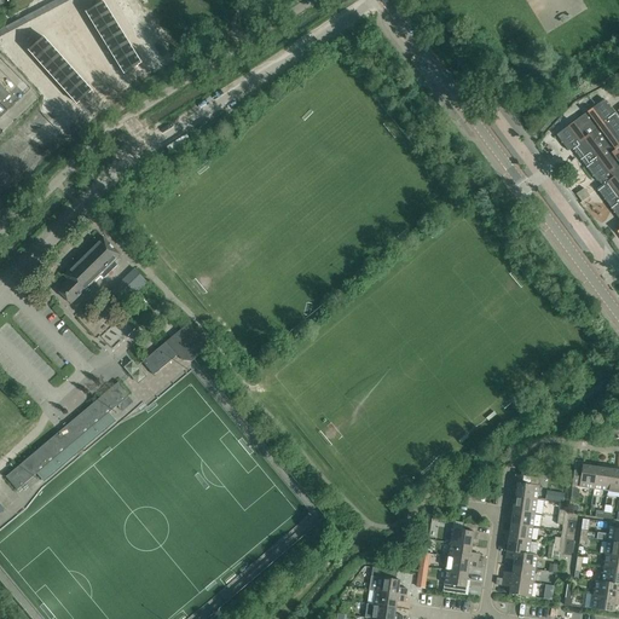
[(94,7),(102,18),(110,12),(103,3),(94,7)]
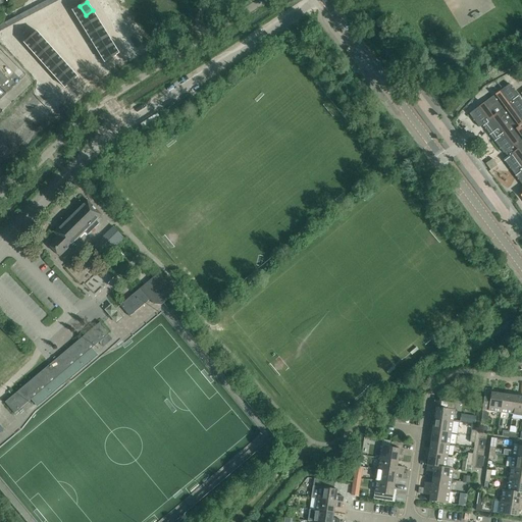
[(72,10),(79,19),(86,15),(80,6),(72,10)]
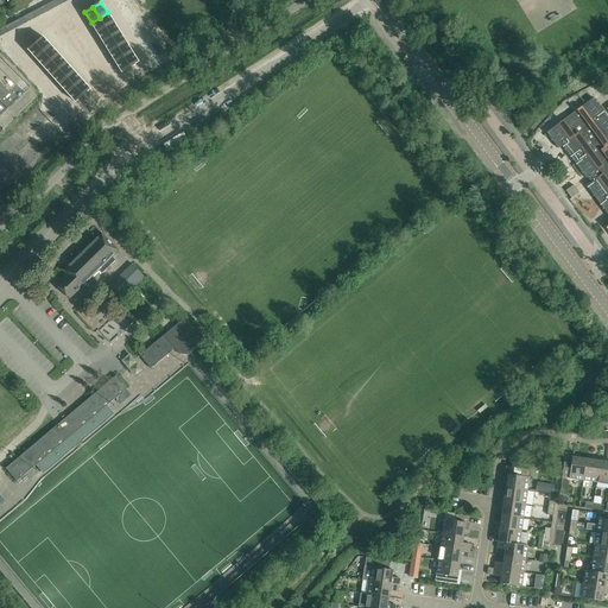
[(108,12),(100,18),(106,27),(114,23),(108,12)]
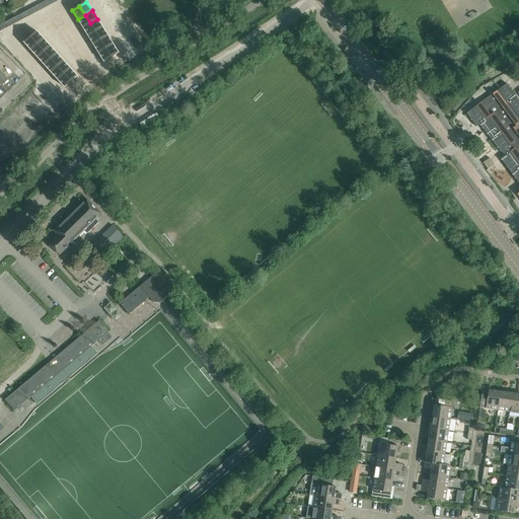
[(85,15),(78,19),(83,27),(90,23),(85,15)]
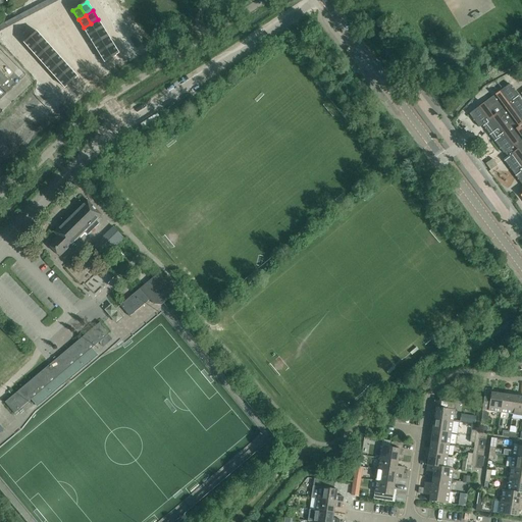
[(91,23),(96,32),(103,28),(98,19),(91,23)]
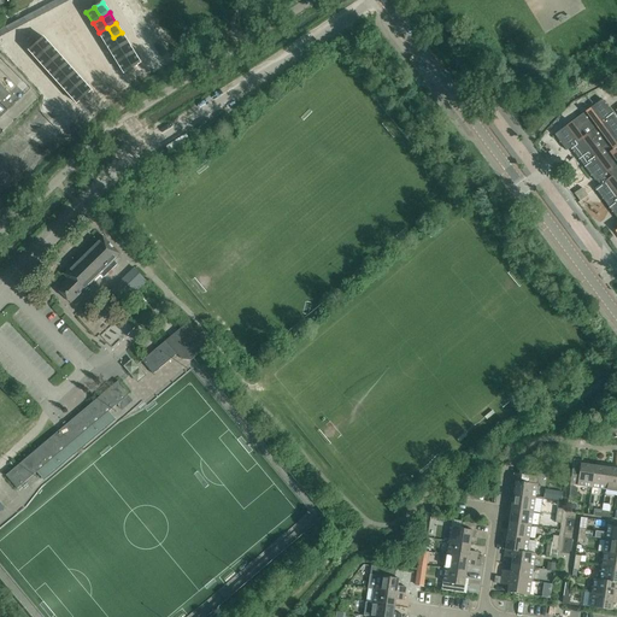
[(107,28),(99,33),(105,43),(113,37),(107,28)]
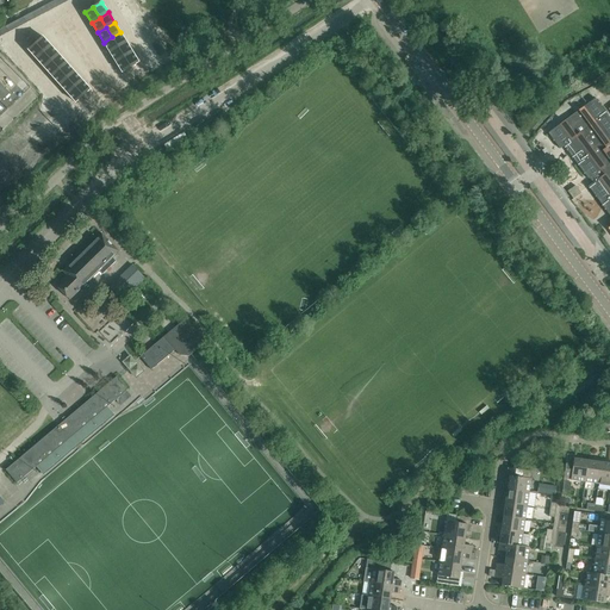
[(112,37),(118,48),(126,42),(120,32),(112,37)]
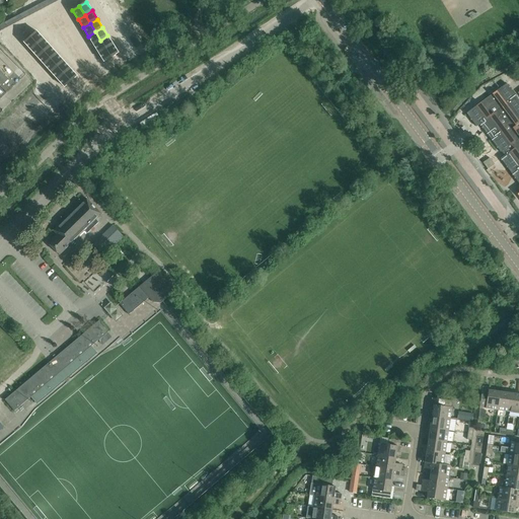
[(30,36),(38,45),(44,39),(36,31),(30,36)]
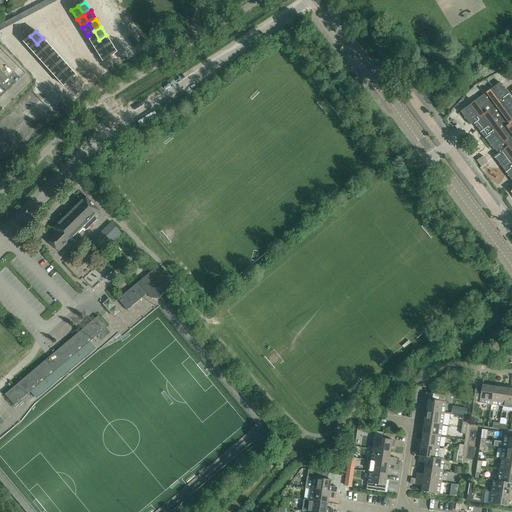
[(94,31),(87,36),(92,44),(99,40),(94,31)]
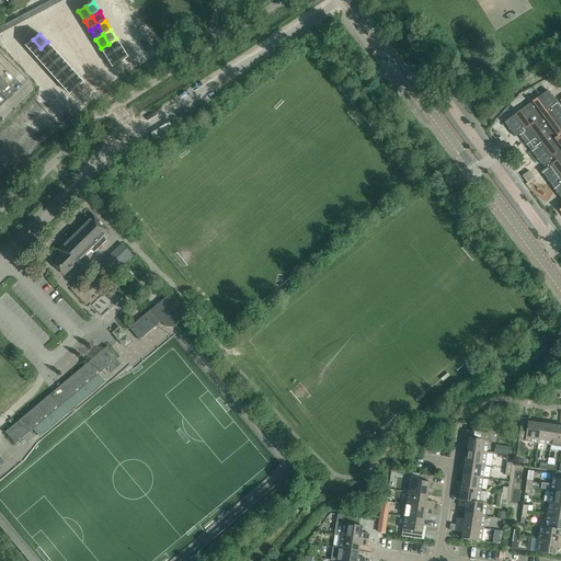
[(109,44),(114,53),(122,48),(116,38),(109,44)]
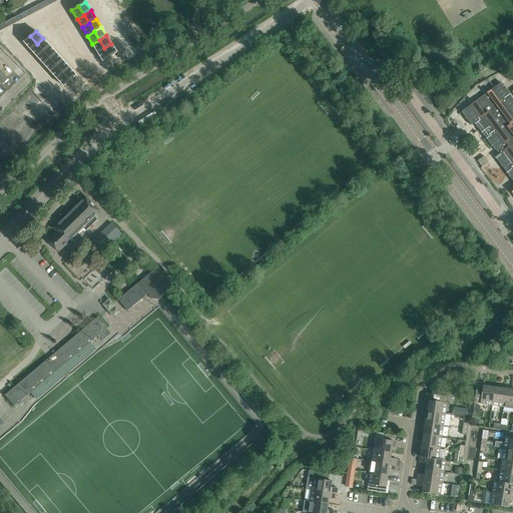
[(24,42),(30,50),(37,44),(30,36),(24,42)]
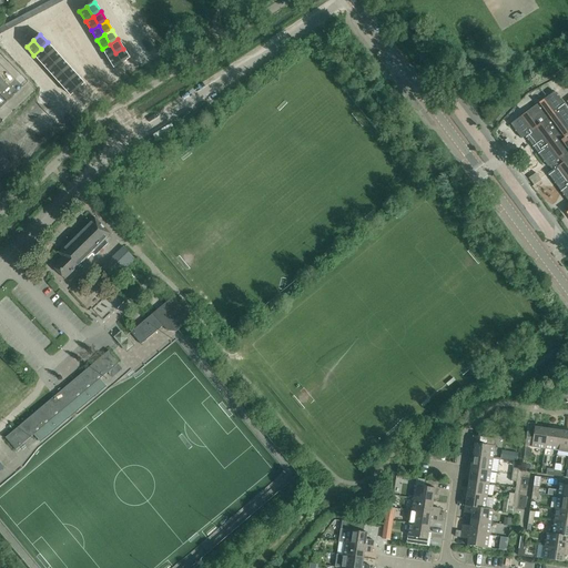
[(48,42),(41,49),(48,57),(54,51),(48,42)]
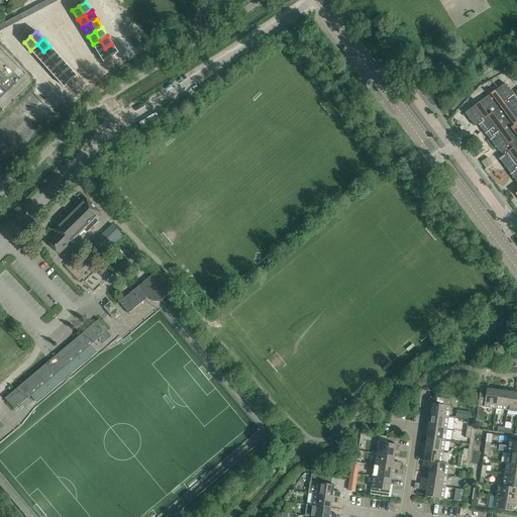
[(98,53),(105,48),(100,40),(93,44),(98,53)]
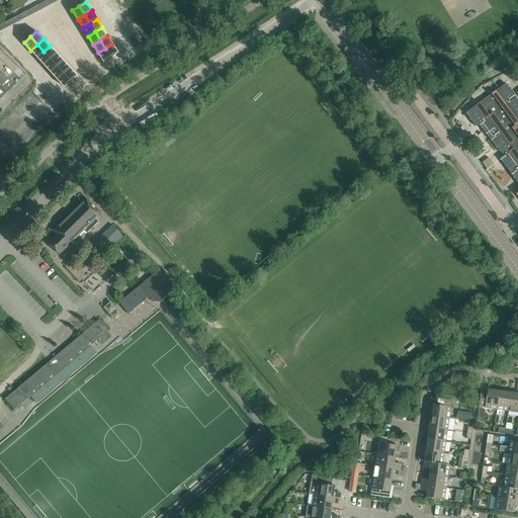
[(37,45),(30,51),(37,58),(44,52),(37,45)]
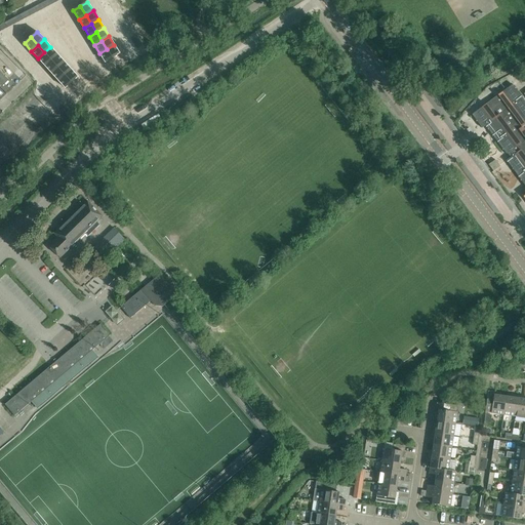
[(107,49),(113,58),(120,53),(114,45),(107,49)]
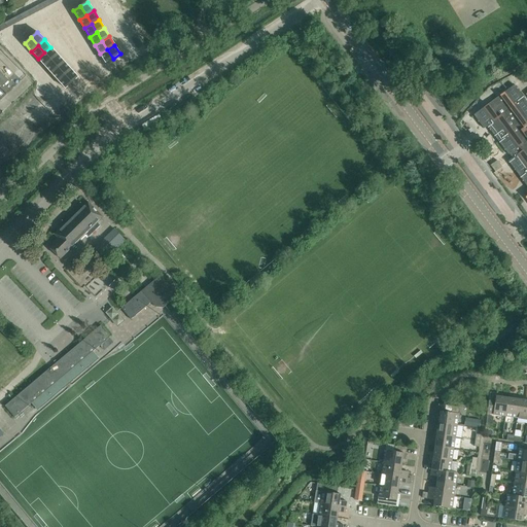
[(50,47),(44,53),(51,61),(58,55),(50,47)]
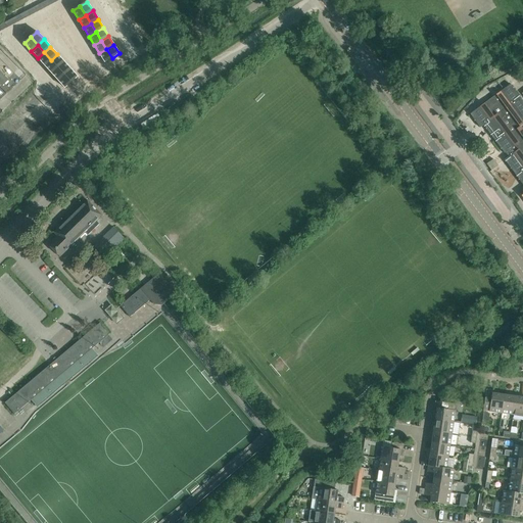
[(104,62),(112,58),(106,49),(99,53),(104,62)]
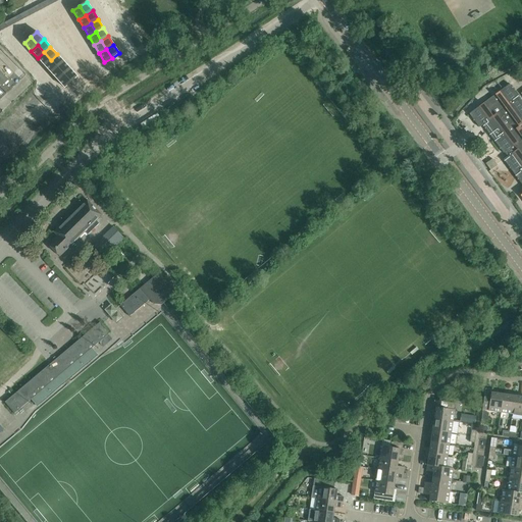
[(45,65),(51,60),(44,52),(38,58),(45,65)]
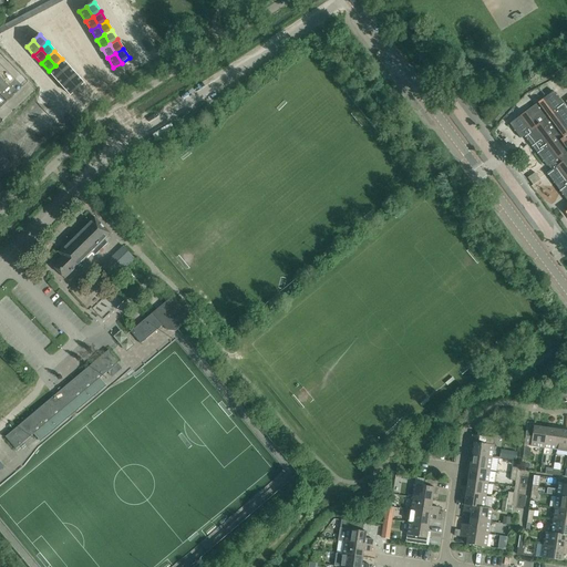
[(55,65),(62,73),(69,66),(62,59),(55,65)]
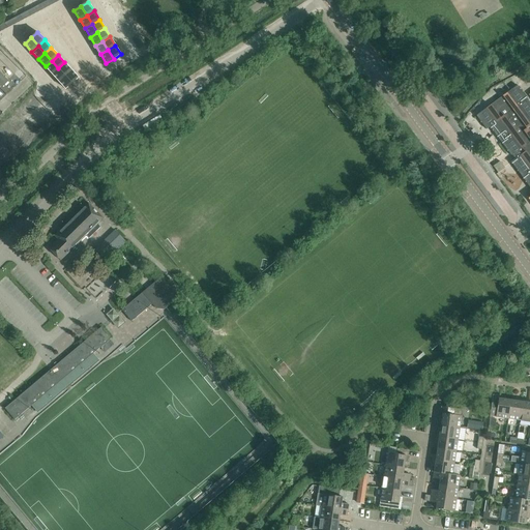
[(52,74),(58,68),(52,61),(46,66),(52,74)]
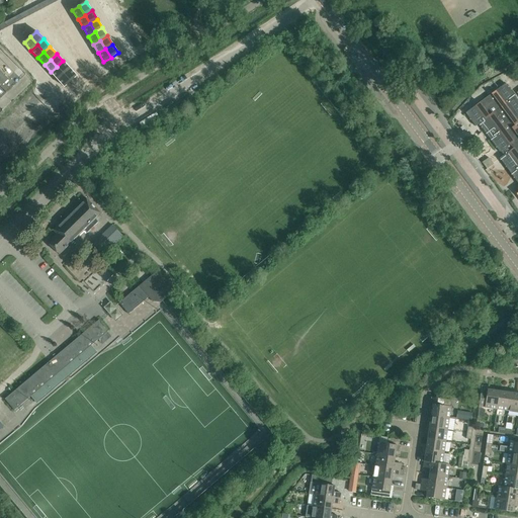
[(57,67),(64,74),(70,69),(63,61),(57,67)]
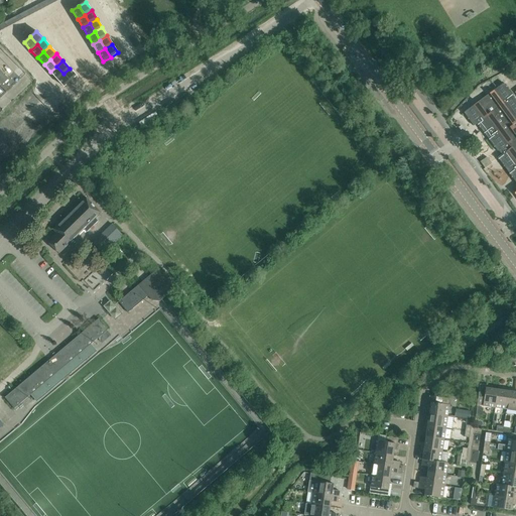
[(50,72),(57,80),(63,74),(56,67),(50,72)]
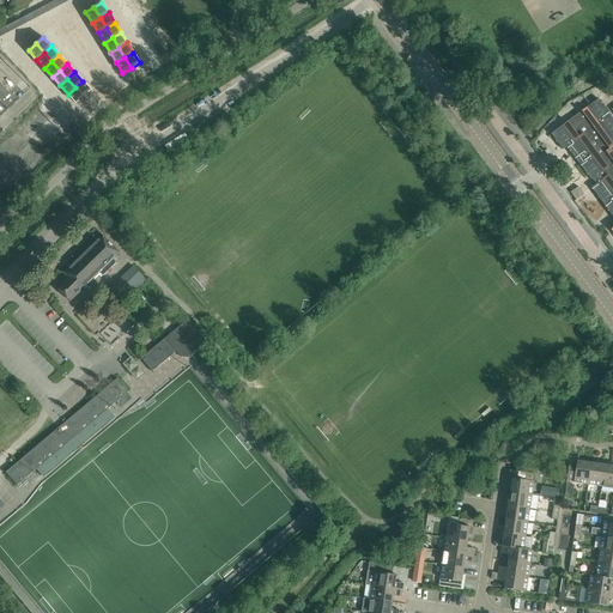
[(83,82),(76,87),(84,97),(91,90),(83,82)]
